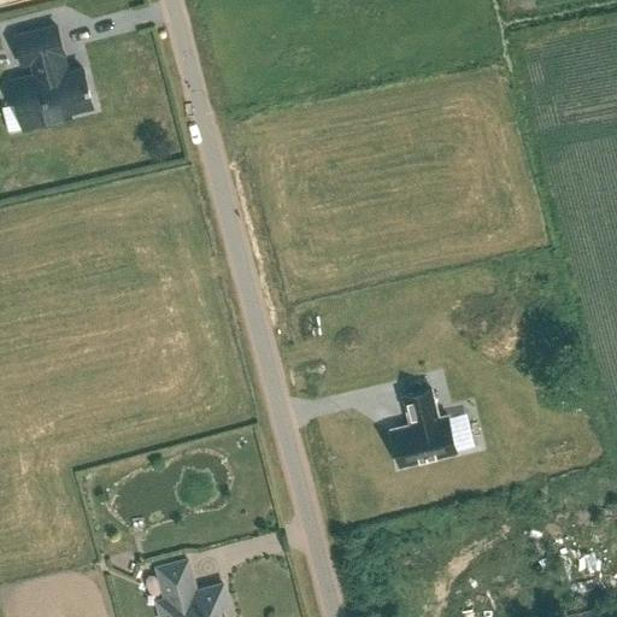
[(33,124),(71,115),(93,109),(92,104),(82,68),(68,72),(68,68),(65,68),(62,53),(63,53),(57,25),(15,36),(22,64),(31,62),(35,76),(11,82),(17,105),(23,127),(33,124)]
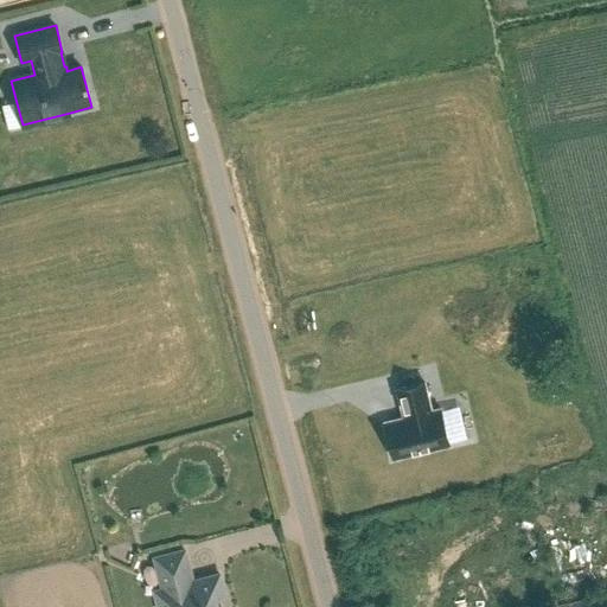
[(403,416),(384,421),(394,458),(448,445),(440,408),(432,409),(425,382),(397,389),(403,416)]
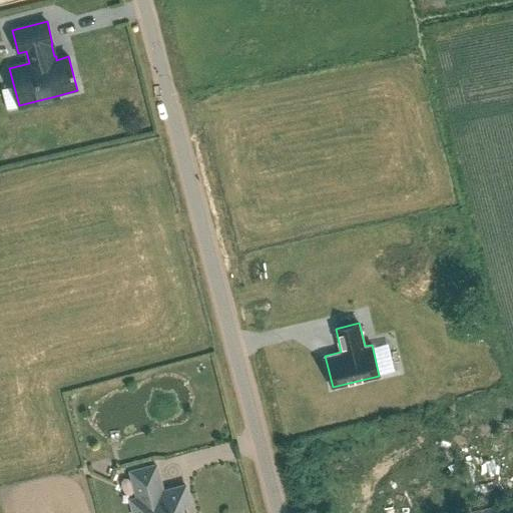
[(184,512),(182,506),(191,503),(186,486),(163,491),(157,465),(132,472),(139,498),(132,500),(135,512),(184,512)]
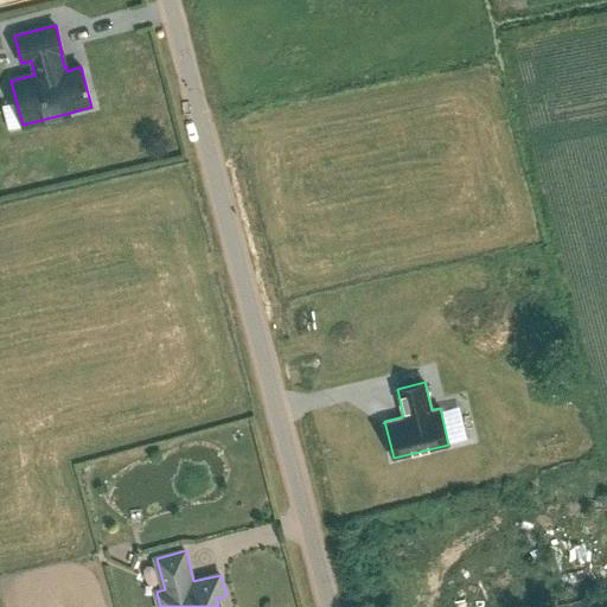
[(606,606),(604,594),(556,604),(556,606),(606,606)]
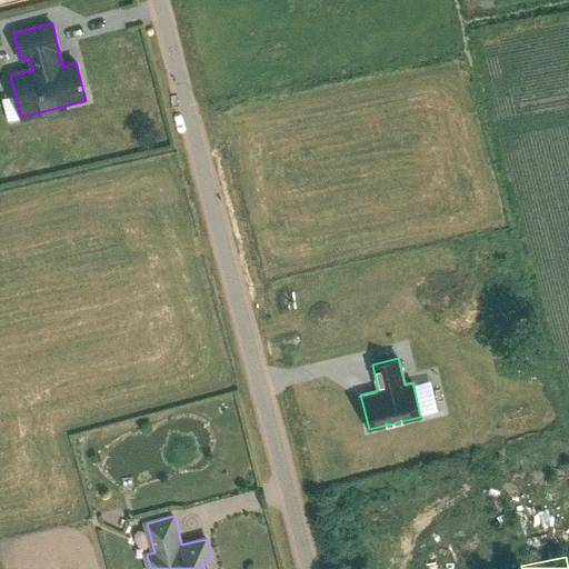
[(447,568),(466,568),(461,559),(447,568)]
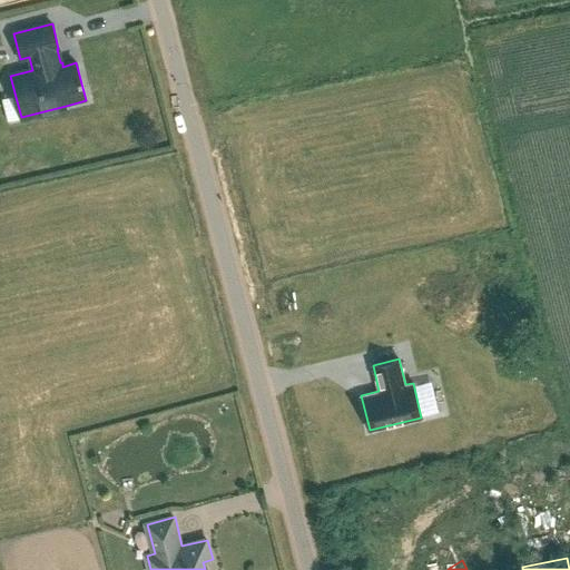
All buildings are outlined.
